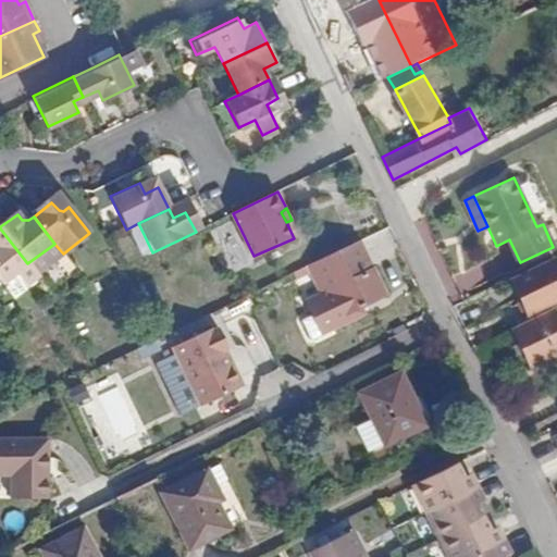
[(38,276),(27,263),(0,229),(0,283),(0,284),(14,273),(26,286),(38,276)]
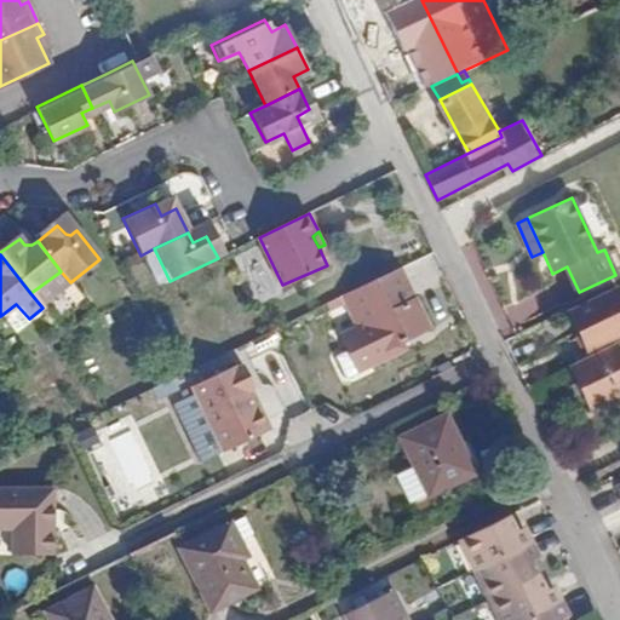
[(570,317),(589,355),(619,338),(619,294),(619,293),(570,317)]
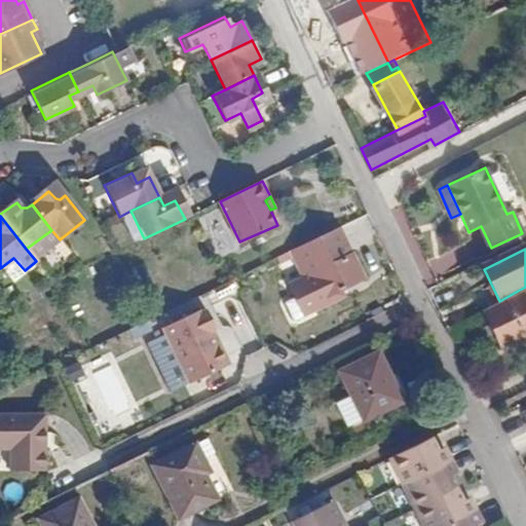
[(291,285),(304,314),(333,301),(330,296),(362,280),(350,256),(291,285)]
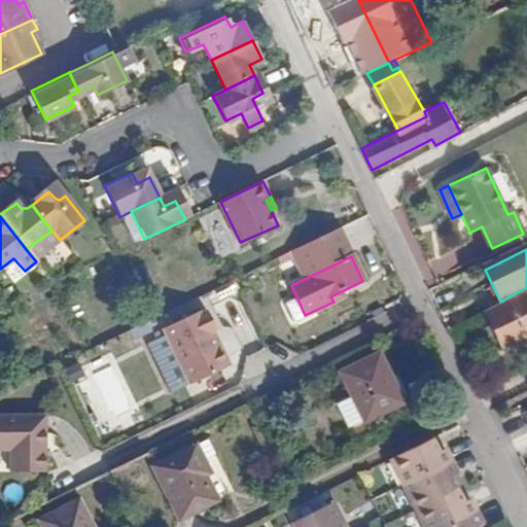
[(526,339),(526,303),(523,295),(486,315),(503,350),(526,339)]
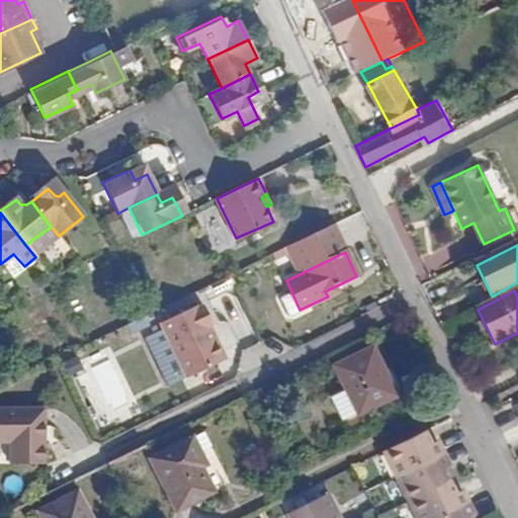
[(181,312),(158,323),(185,377),(226,357),(216,335),(212,336),(207,326),(210,324),(201,305),(198,307),(197,304),(181,312)]
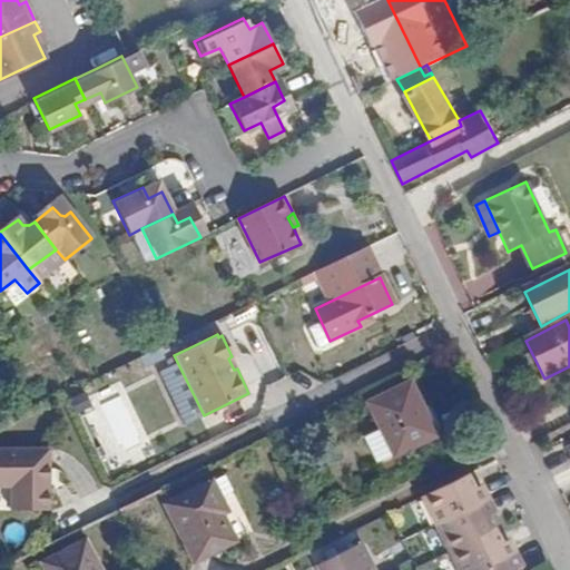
[(75,401),(108,474),(155,453),(121,380),(75,401)]
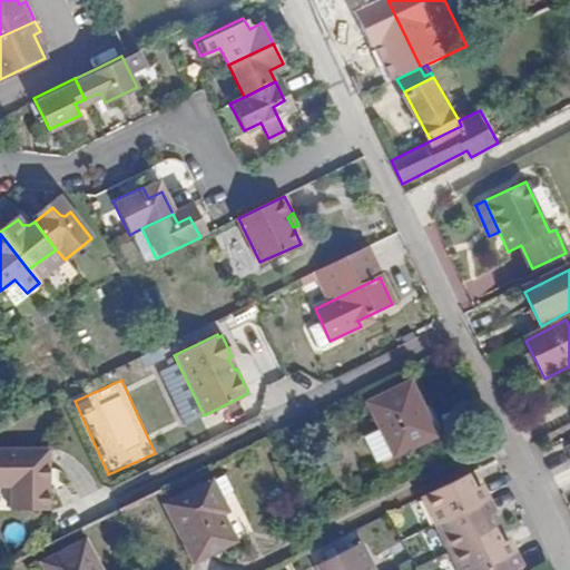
[(366,401),(392,455),(433,435),(408,381),(366,401)]
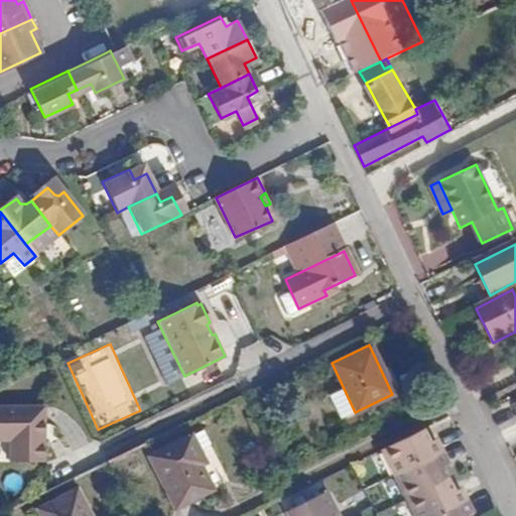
[(47,405),(0,402),(0,438),(12,439),(11,464),(44,465),(47,405)]
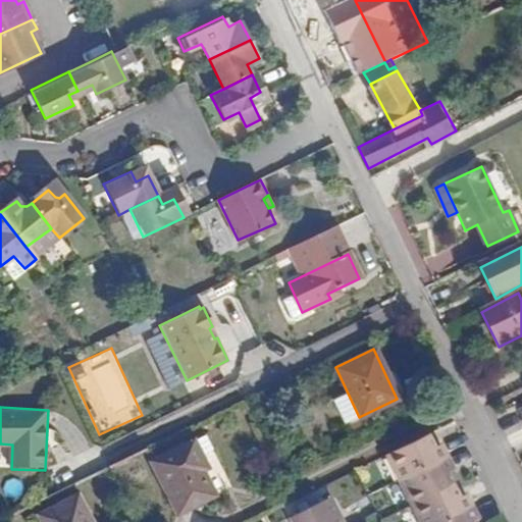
[(433,430),(425,434),(431,445),(438,440),(433,430)]
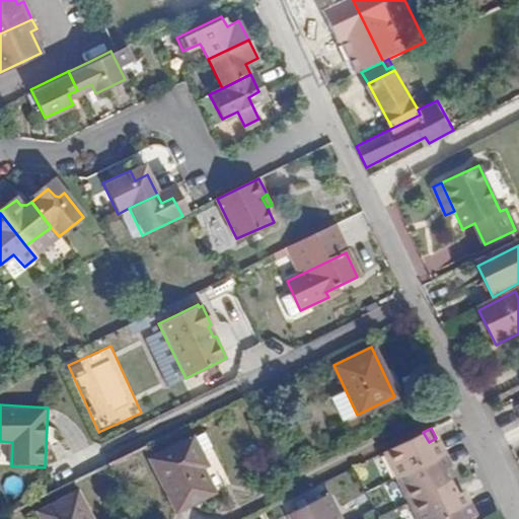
[(393,477),(442,451),(436,438),(429,442),(423,432),(381,453),(393,477)]
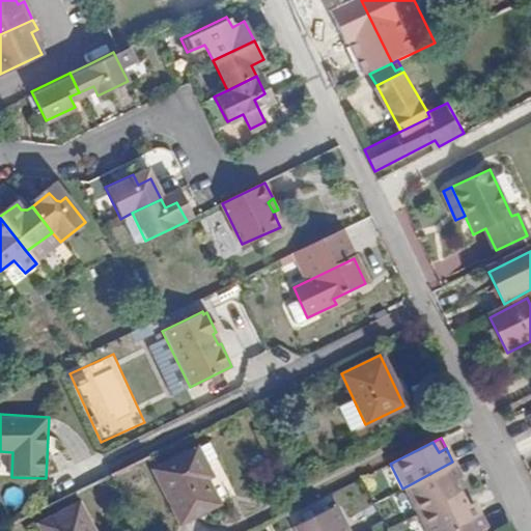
[(157,470),(152,472),(177,522),(214,503),(201,478),(207,475),(194,448),(156,467),(157,470)]
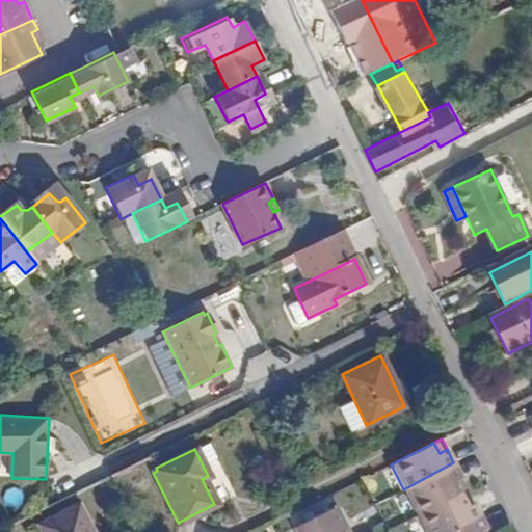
[(459,475),(453,462),(403,489),(416,515),(459,494),(452,480),(459,475)]
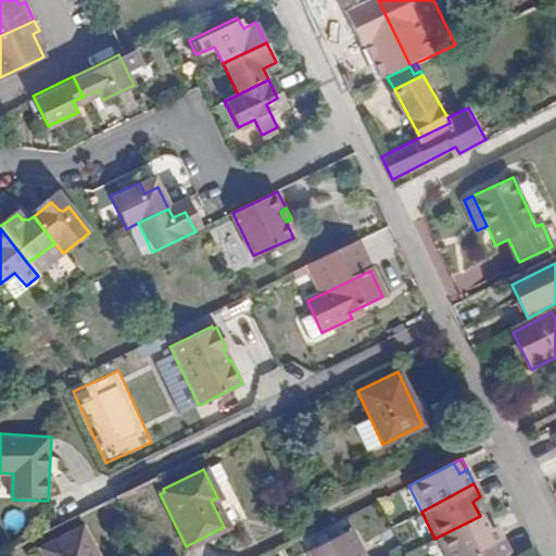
[(480,516),(488,512),(480,496),(472,502),(480,516)]
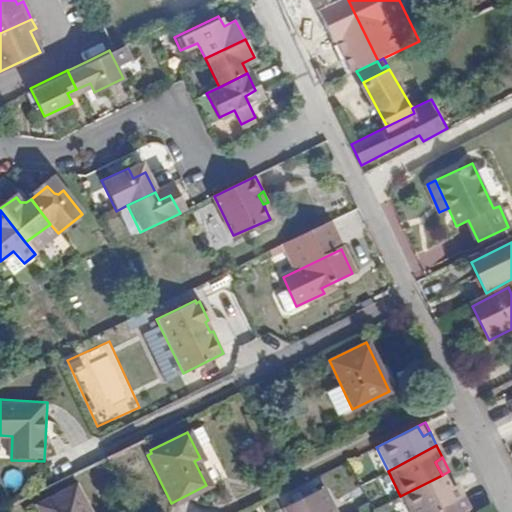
[(448,486),(455,483),(449,471),(442,475),(448,486)]
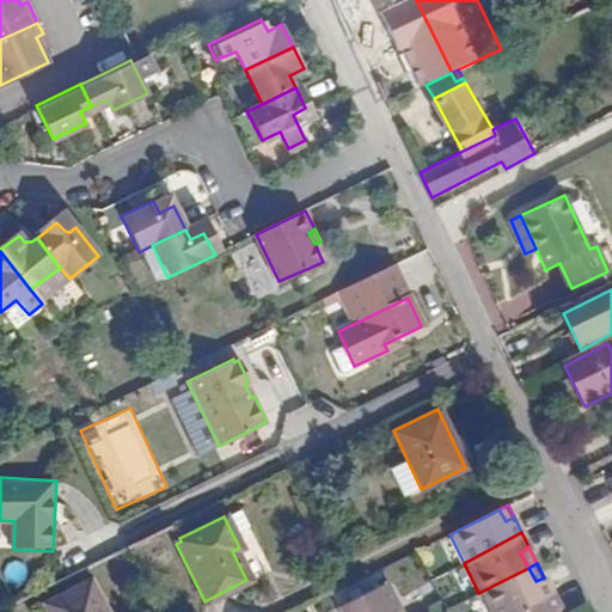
[(528,568),(478,593),(488,611),(513,611),(552,593),(544,577),(536,581),(528,568)]
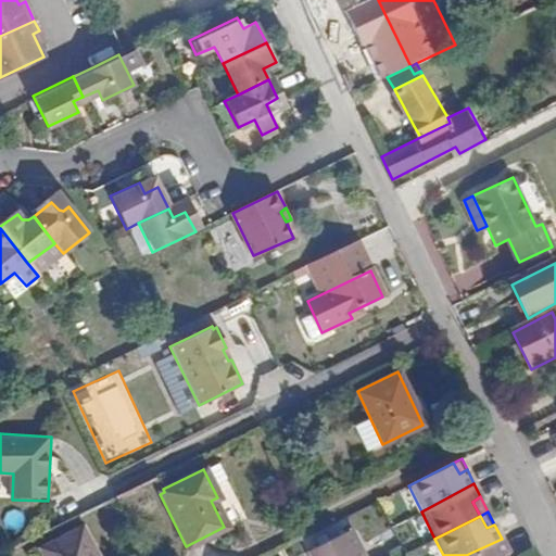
[(38,547),(40,550),(80,531),(79,528),(38,547)]
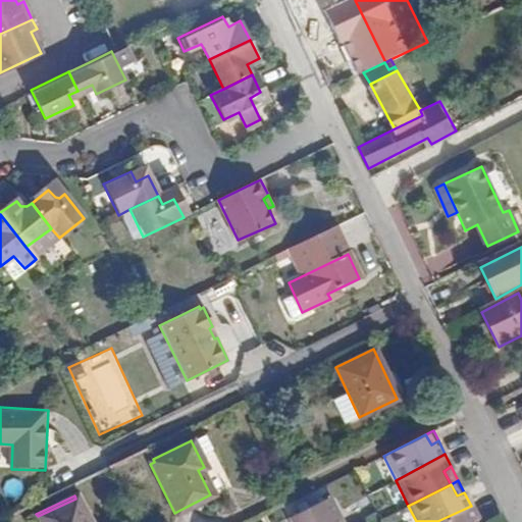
[(291,521),(338,521),(326,498),(289,517),(291,521)]
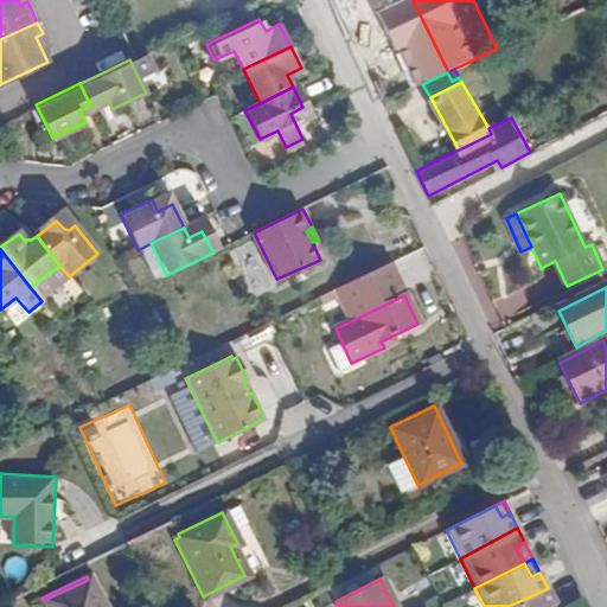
[(101,606),(88,580),(44,600),(46,606),(101,606)]
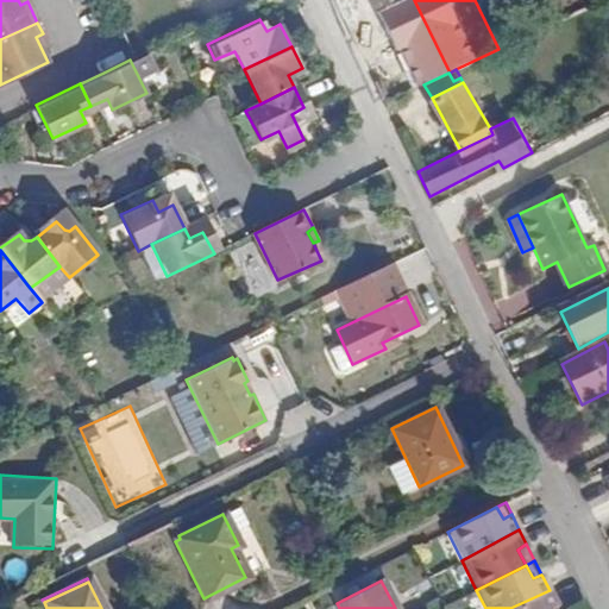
[(533,608),(553,598),(550,590),(510,608),(533,608)]
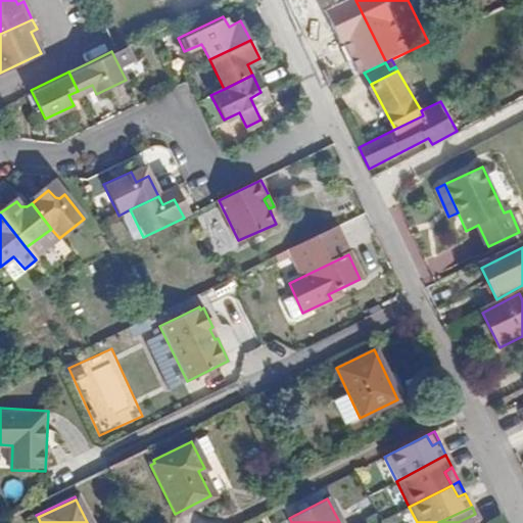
[(475,514),(458,522),(470,522),(478,519),(475,514)]
